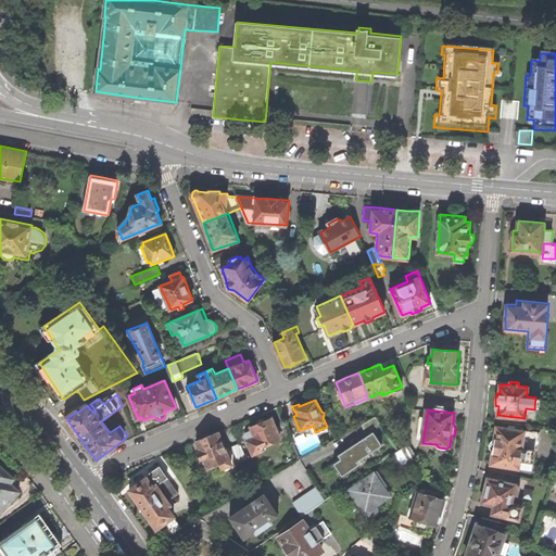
[(359,464),(357,462),(382,445),(371,429),(381,424),(376,416),(361,425),(365,432),(356,437),(359,441),(346,450),(338,455),(340,459),(333,464),(338,469),(342,476),(359,464)]
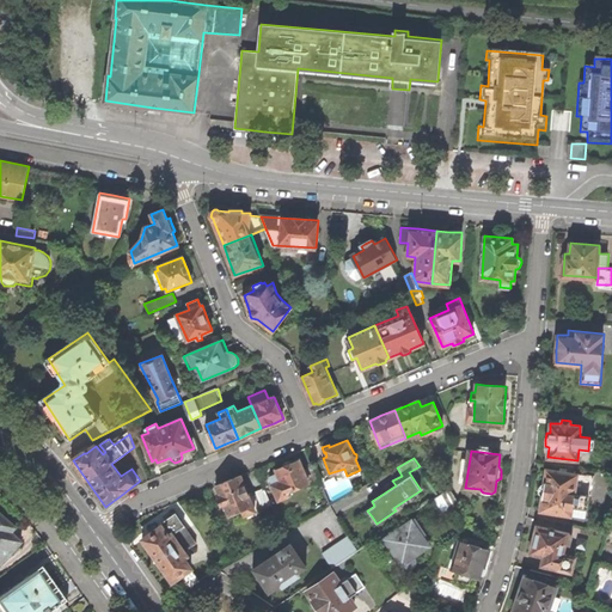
[(271,484),(279,500),(289,495),(288,490),(308,482),(300,459),(292,463),(291,460),(288,460),(286,461),(285,463),(285,465),(273,471),(274,475),(270,476),(274,483),(271,484)]
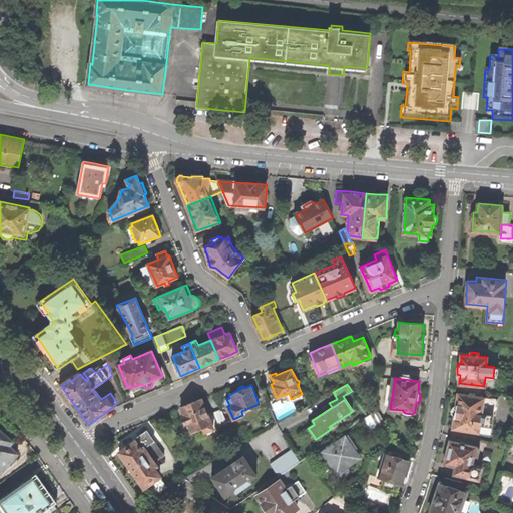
[(455,416),(454,428),(479,432),(481,424),(492,426),(494,415),(496,415),(498,398),(485,396),(484,398),(458,394),(457,405),(455,405),(453,406),(452,409),(452,411),(453,414),(455,416)]
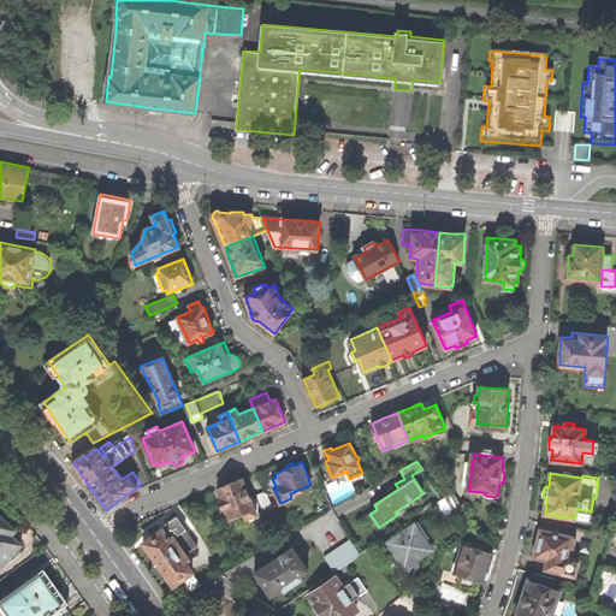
[(226,507),(231,519),(234,517),(244,513),(247,517),(256,514),(242,478),(231,483),(218,487),(223,498),(218,501),(221,509),(226,507)]
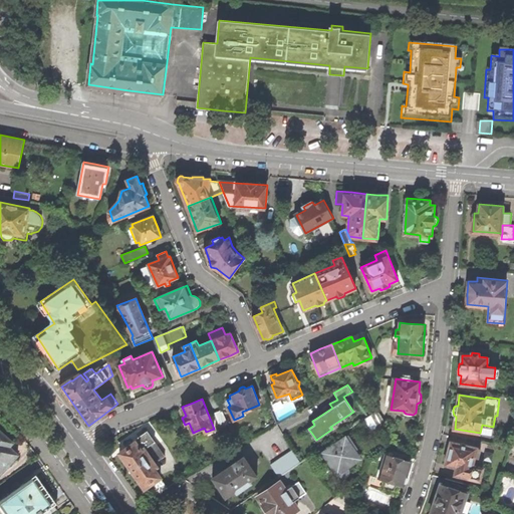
[(215,413),(220,427),(228,423),(223,410),(215,413)]
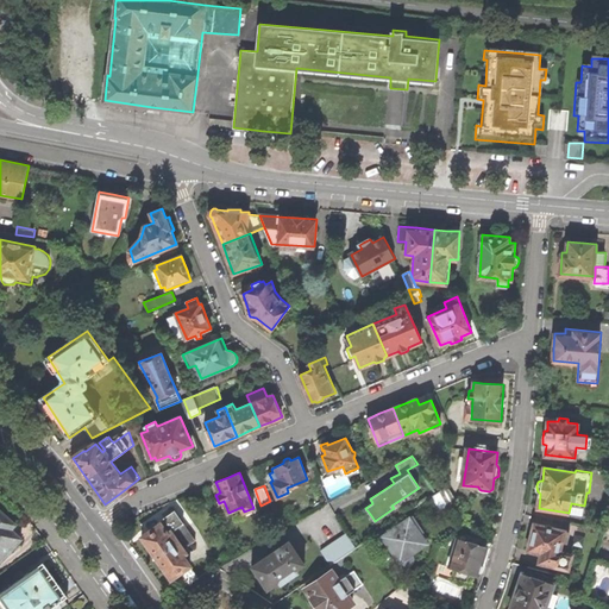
[(449,506),(457,501),(449,485),(440,491),(449,506)]
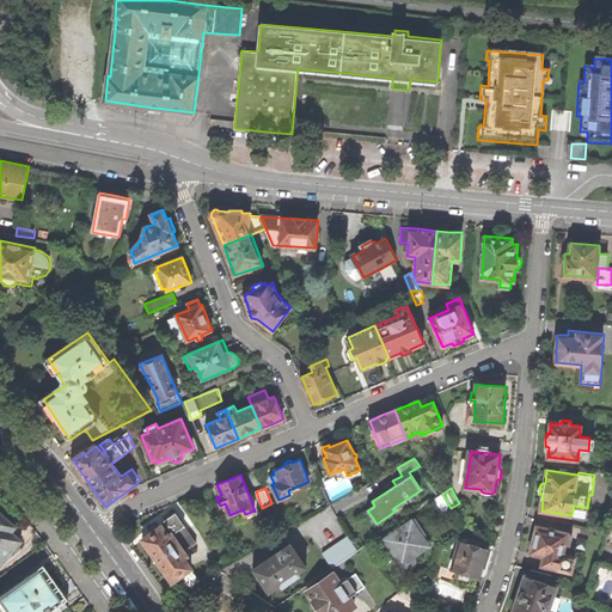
[(246,518),(245,514),(243,509),(232,514),(236,522),(246,518)]
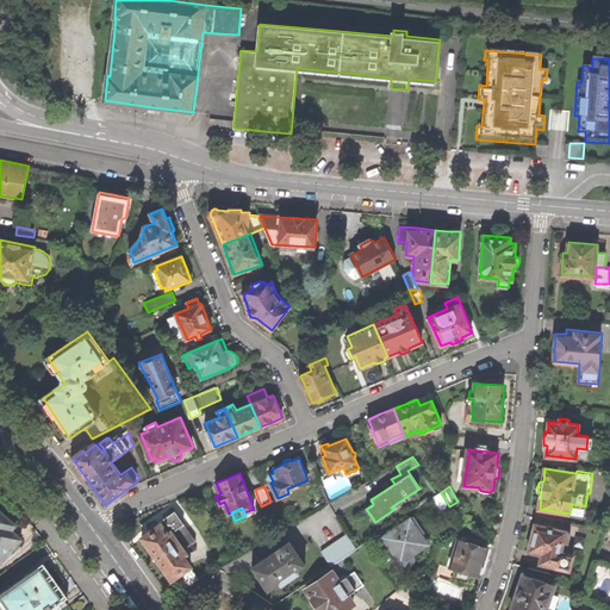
[(0,561),(22,540),(11,530),(16,526),(7,518),(0,511),(0,561)]
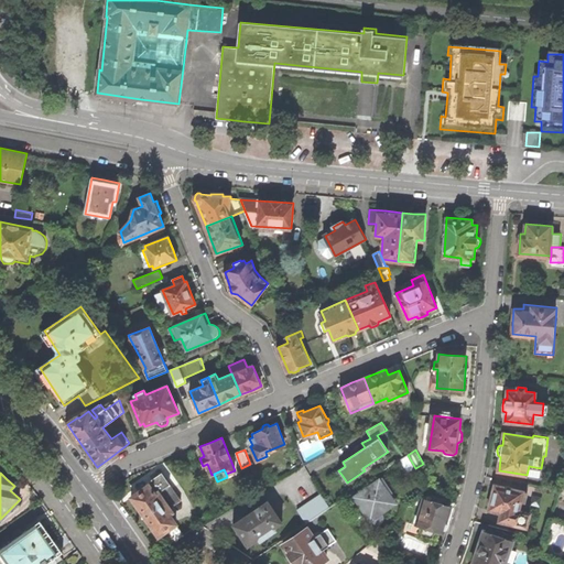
[(176,541),(184,535),(170,514),(172,512),(170,508),(181,500),(161,473),(145,484),(148,486),(130,499),(139,511),(138,512),(138,513),(139,514),(140,516),(141,516),(143,518),(145,520),(147,520),(159,535),(167,529),(176,541)]
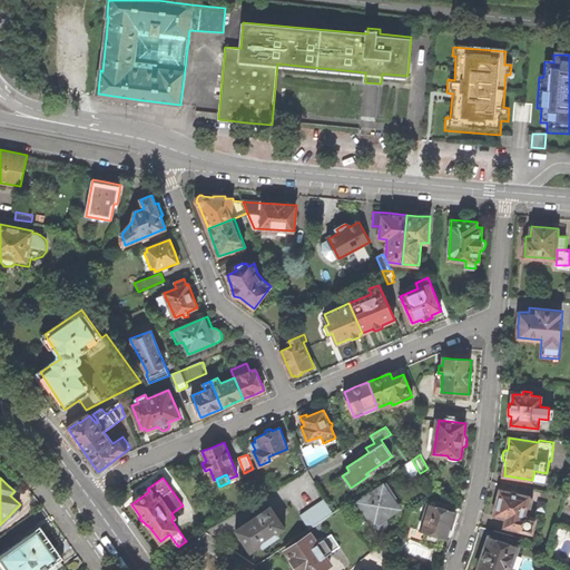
[(355,498),(374,526),(377,523),(379,524),(379,526),(381,529),(383,529),(385,528),(387,524),(387,521),(385,518),(390,516),(399,508),(393,499),(395,498),(386,483),(384,484),(381,480),(355,498)]
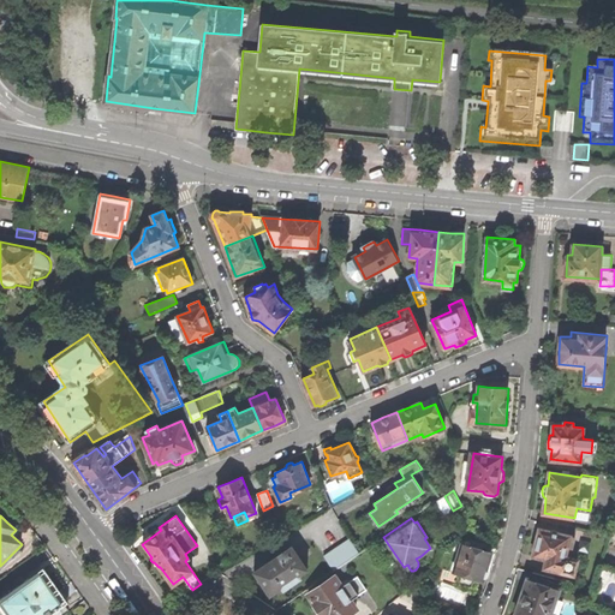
[(548,557),(545,567),(575,574),(579,561),(566,557),(568,547),(573,548),(577,536),(541,527),(537,541),(535,555),(548,557)]
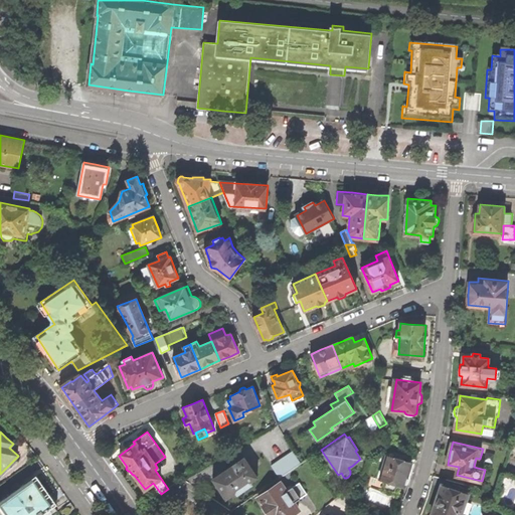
[(271,466),(279,478),(301,463),(293,450),(271,466)]
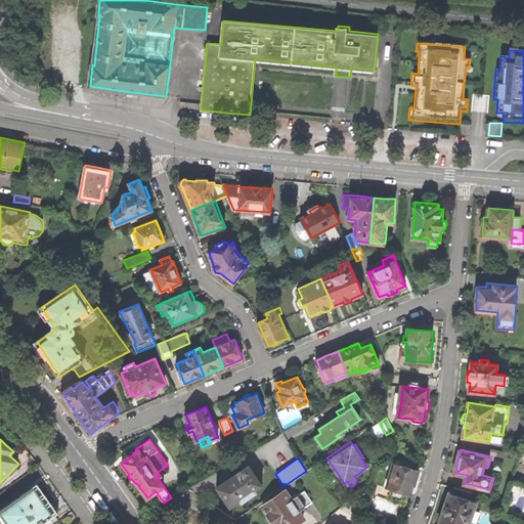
[(418,469),(418,465),(398,461),(397,464),(394,464),(387,487),(393,489),(390,497),(404,501),(406,492),(412,494),(413,492),(415,491),(417,487),(416,486),(417,483),(418,479),(419,480),(421,474),(420,473),(420,470),(418,469)]
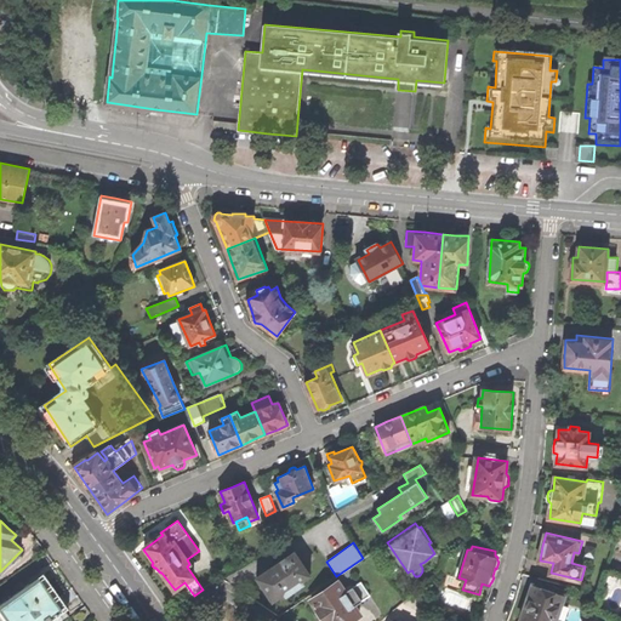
[(284,593),(286,596),(303,585),(301,581),(311,575),(295,551),(256,577),(265,588),(268,586),(277,598),(284,593)]
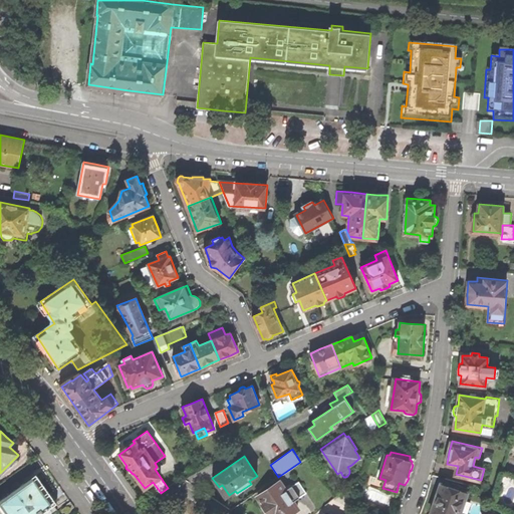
[(116,470),(119,468),(114,461),(113,459),(111,461),(110,462),(116,470)]
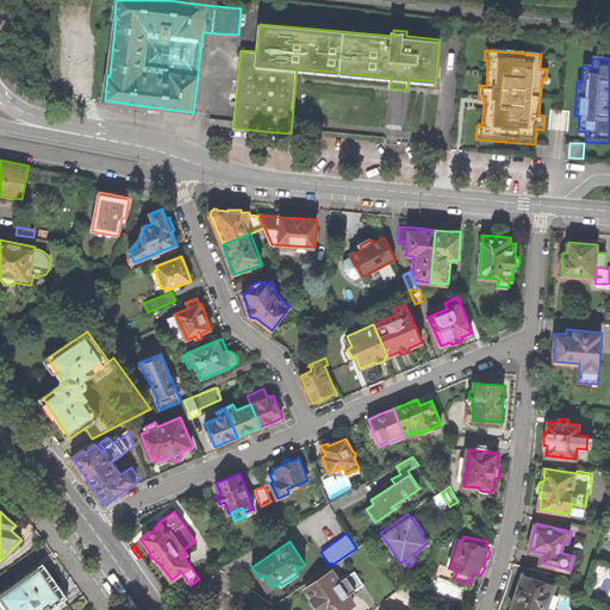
[(53,590),(61,602),(67,597),(54,578),(42,562),(38,565),(55,587),(53,590)]
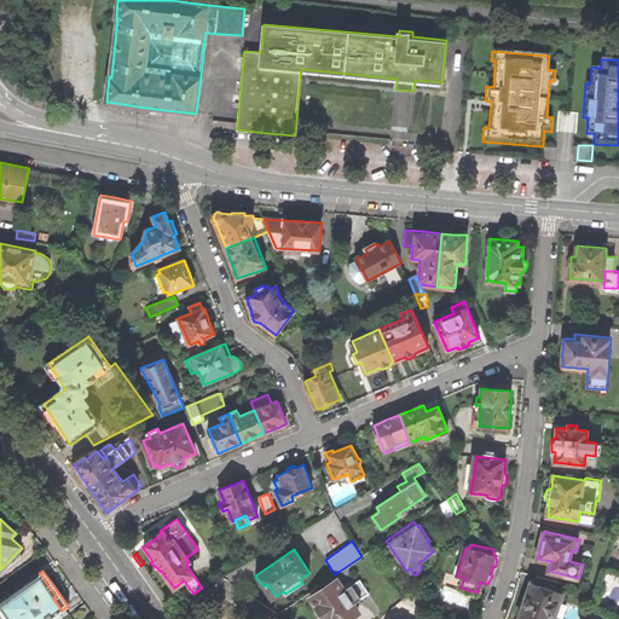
[(48,618),(62,611),(53,599),(56,596),(39,573),(3,600),(17,618),(48,618)]
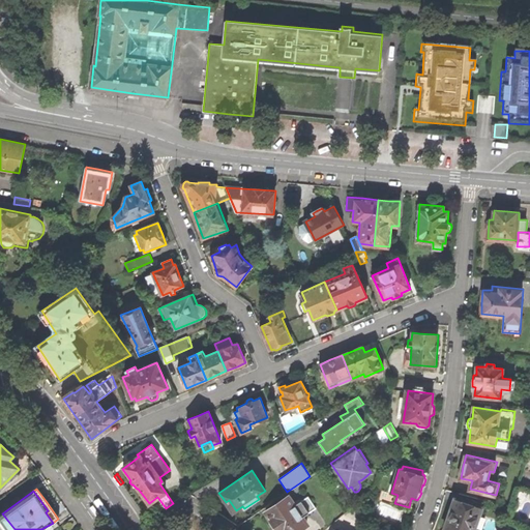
[(298,529),(307,525),(302,517),(317,508),(310,496),(295,505),(289,497),(267,511),(272,520),(268,523),(271,528),(272,529),(298,529)]
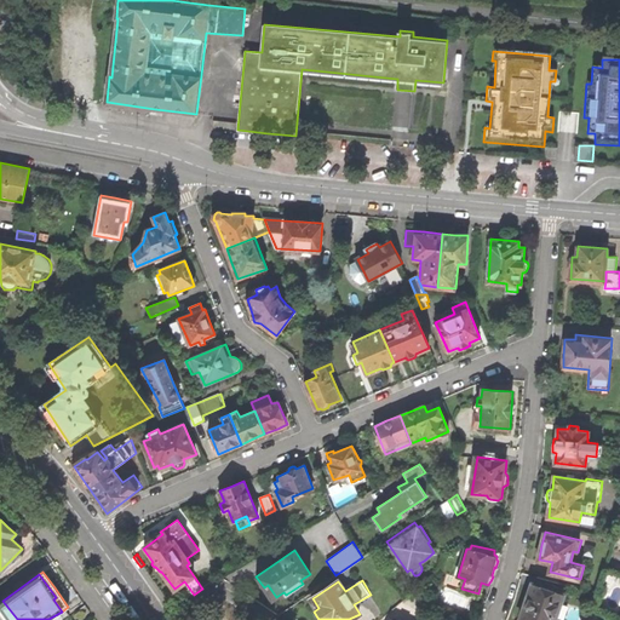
[(524,610),(520,619),(563,619),(564,619),(557,616),(564,593),(535,583),(524,610)]
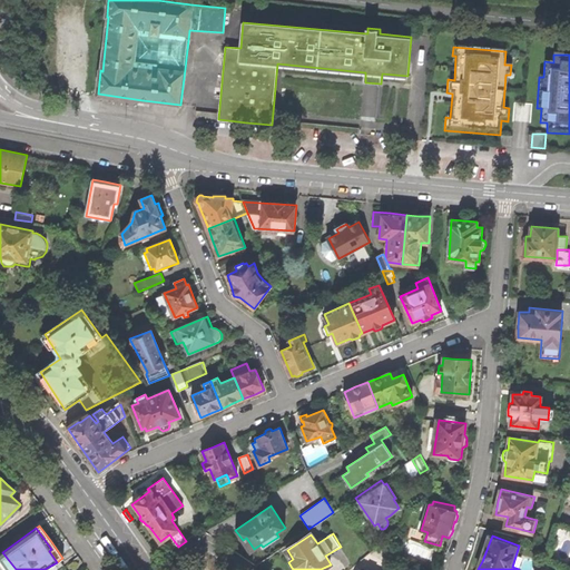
[(246,546),(249,552),(254,549),(246,538),(243,540),(246,546)]
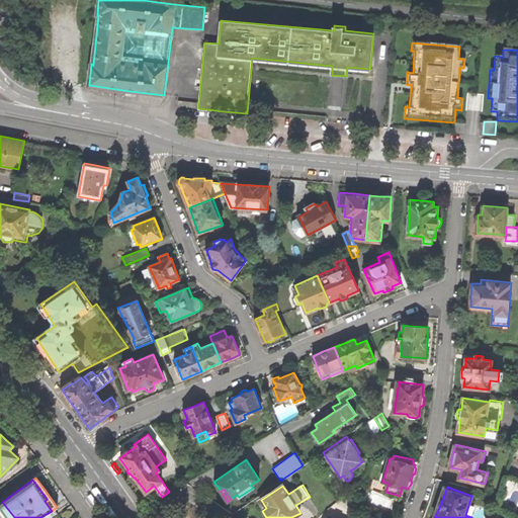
[(93,493),(89,495),(94,502),(95,504),(97,502),(99,501),(93,493)]
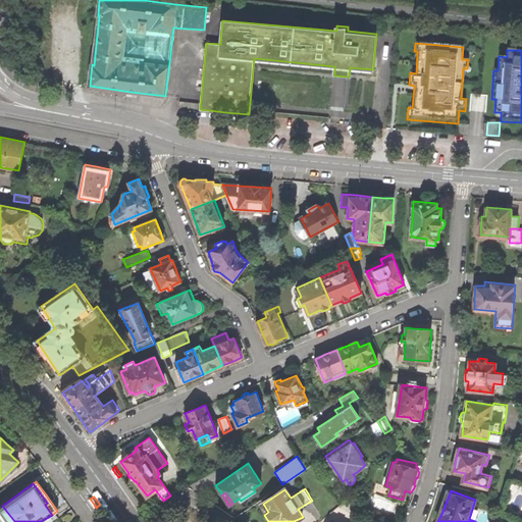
[(0,521),(14,521),(2,506),(0,507),(0,521)]
